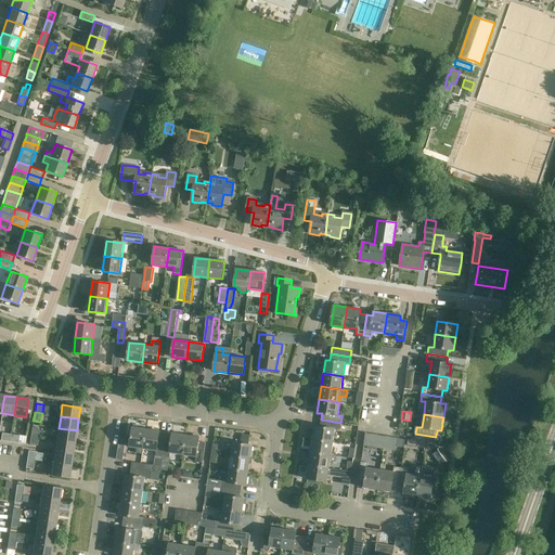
[(339,430),(340,423),(321,420),(320,426),(315,426),(313,439),(333,442),(335,429),(339,430)]
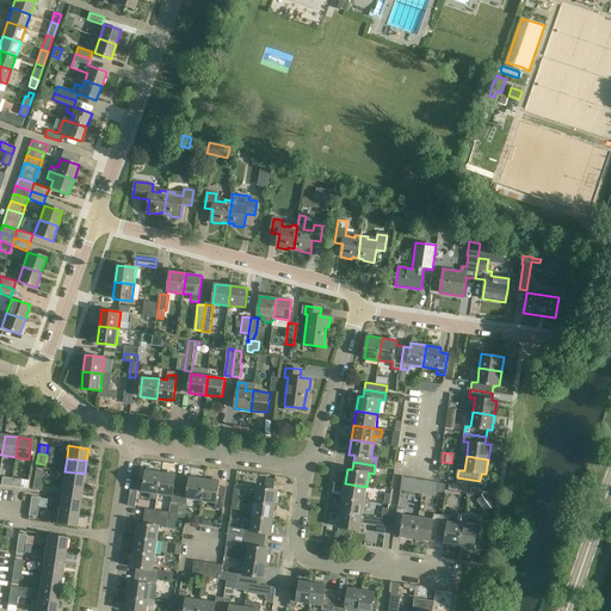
[(34,480),(42,481),(44,471),(36,470),(34,480)]
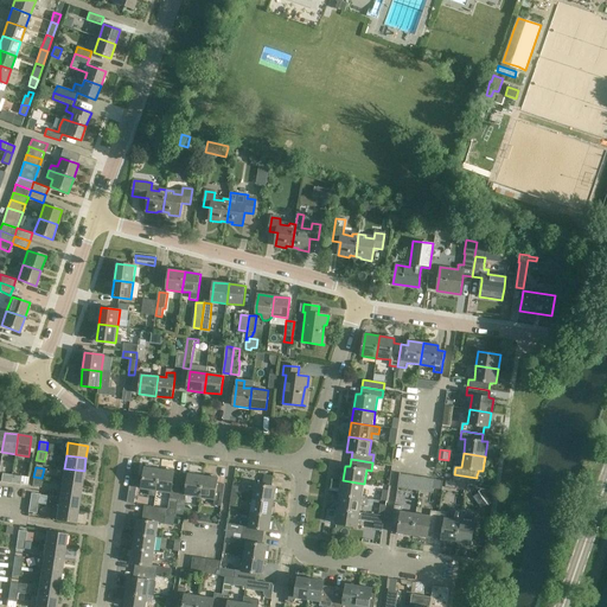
[(142,489),(149,490),(148,496),(155,497),(157,491),(160,470),(145,467),(142,489)]
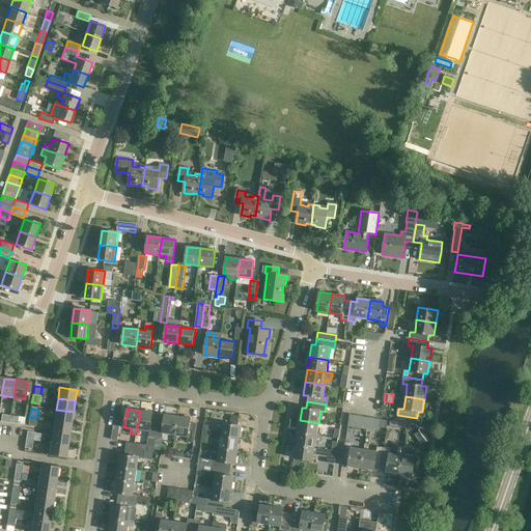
[(72,423),(74,412),(56,410),(54,421),(72,423)]
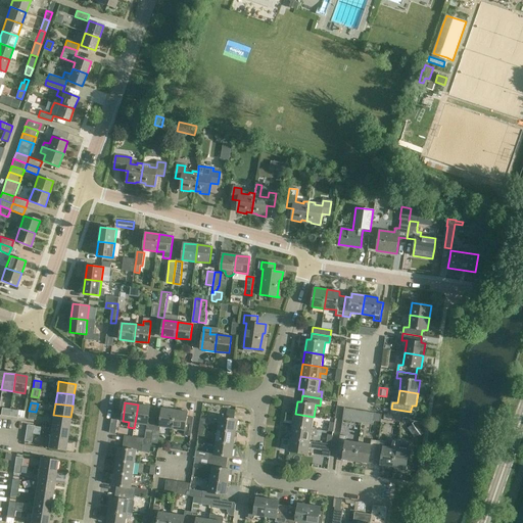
[(150,407),(138,405),(135,423),(147,425),(145,438),(143,438),(142,444),(151,446),(156,412),(150,411),(150,407)]
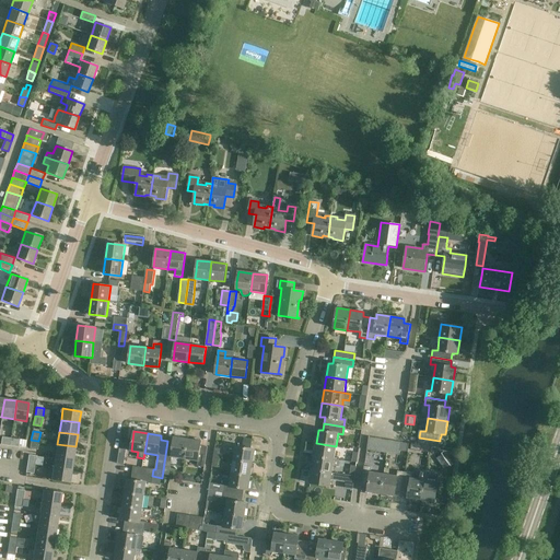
[(2,436),(1,444),(10,446),(11,439),(2,436)]
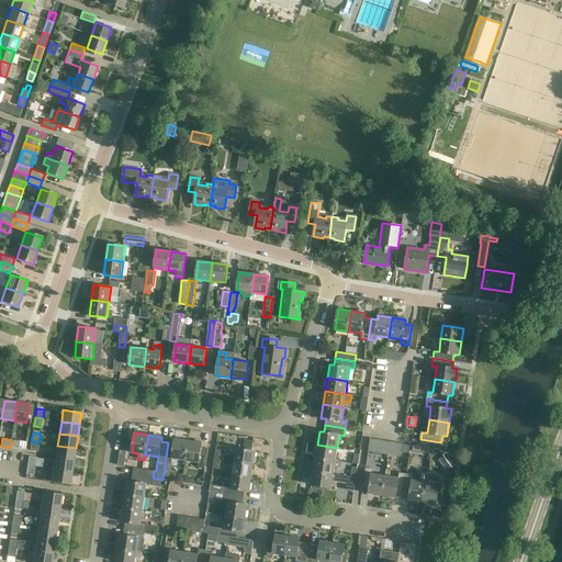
[(168,442),(163,480),(165,467),(171,468),(172,459),(186,461),(189,440),(175,438),(175,444),(168,442)]
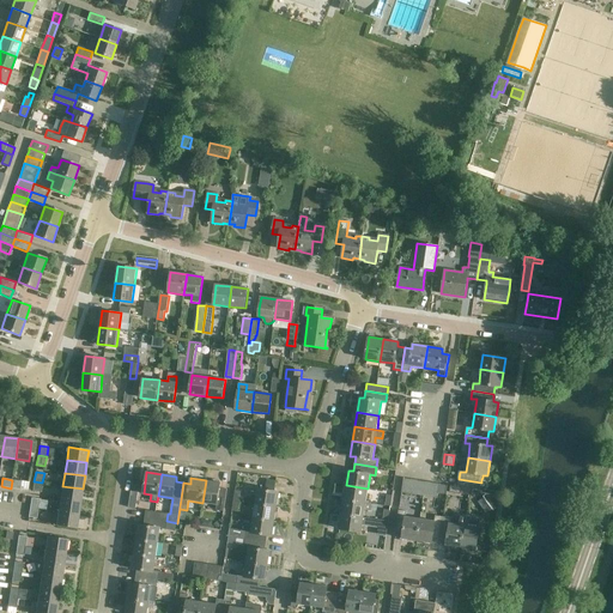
[(481,483),(459,479),(459,486),(480,490),(481,483)]
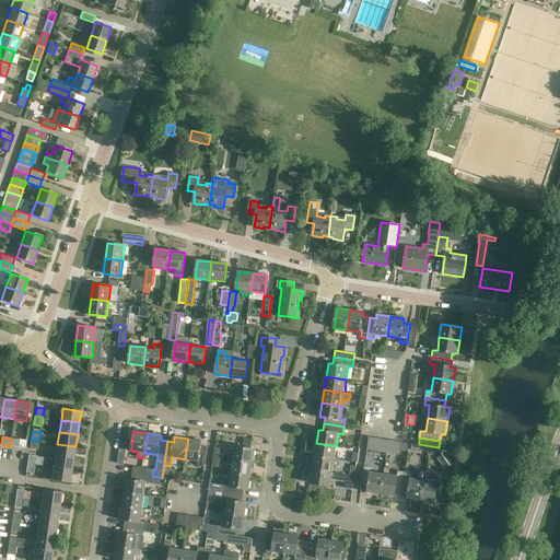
[(20,440),(11,439),(10,446),(19,447),(20,440)]
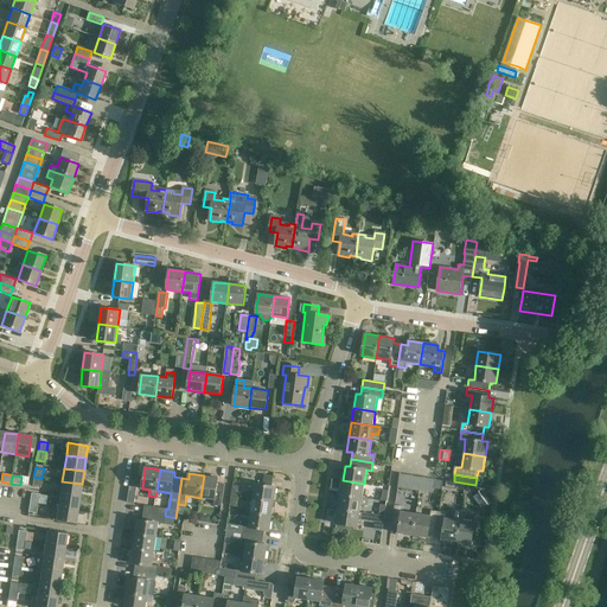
[(218,478),(204,475),(200,498),(215,499),(213,505),(222,506),(225,484),(217,483),(218,478)]
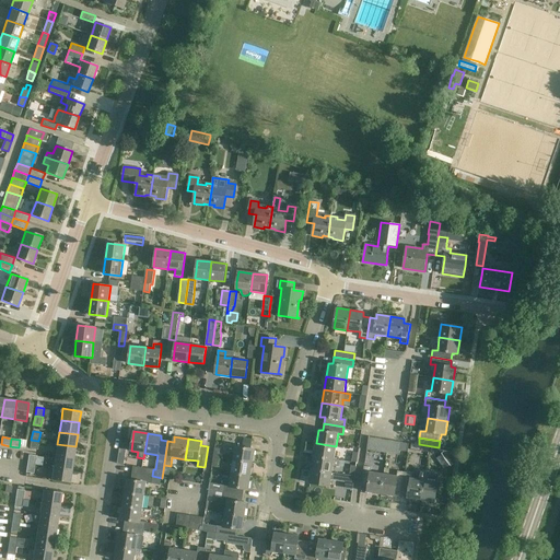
[(382,439),(380,452),(386,453),(388,440),(382,439)]
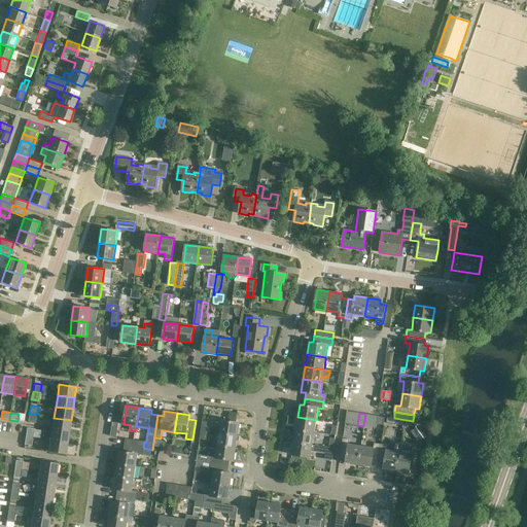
[(29,414),(28,422),(35,423),(36,415),(29,414)]
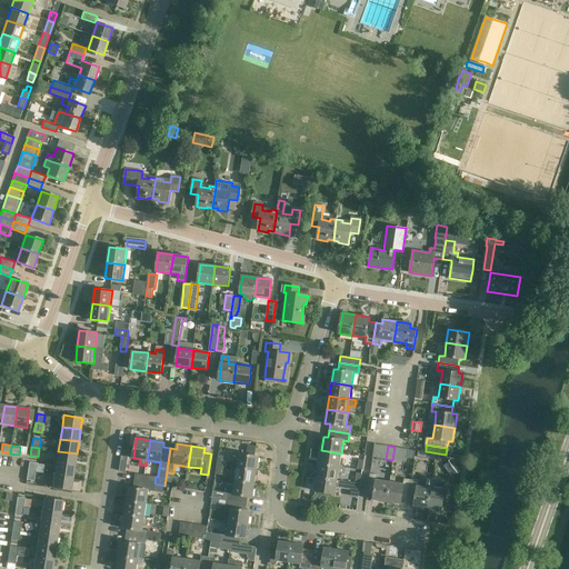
[(401,448),(399,461),(406,462),(408,449),(401,448)]
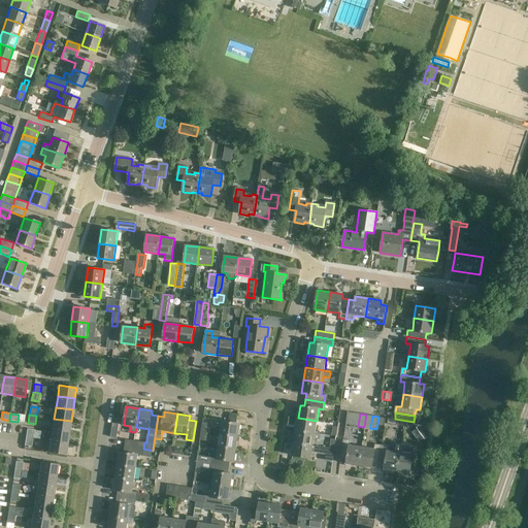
[(317,421),(298,418),(296,430),(315,433),(317,421)]
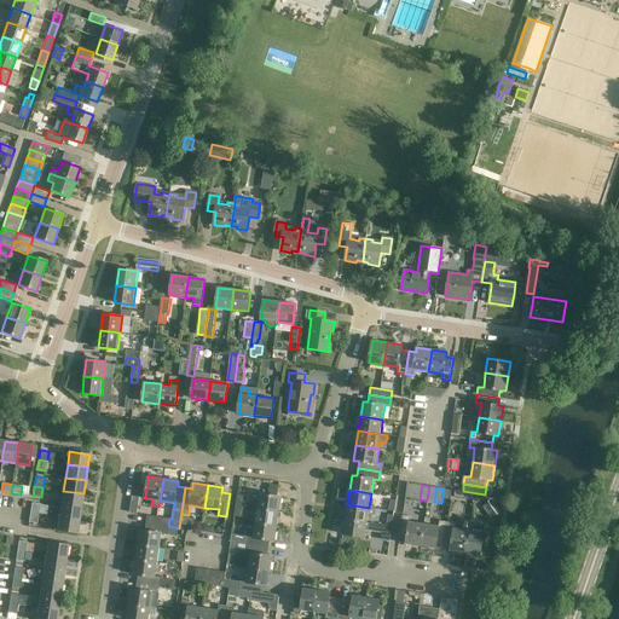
[(81,507),(84,493),(63,491),(61,504),(81,507)]
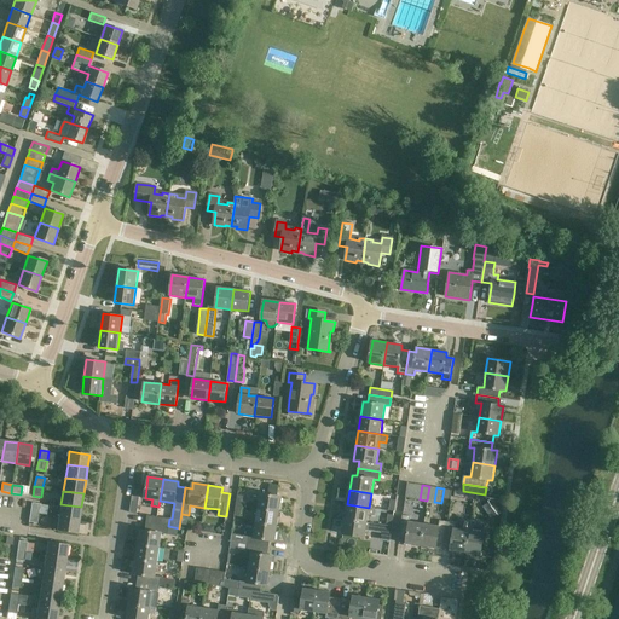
[(260,493),(258,505),(258,508),(279,512),(282,497),(260,493)]
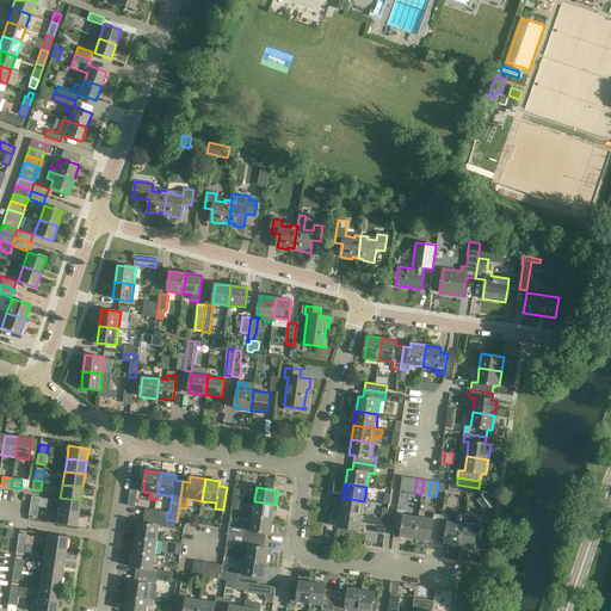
[(492,493),(485,492),(482,494),(492,508),(494,506),(495,499),(492,493)]
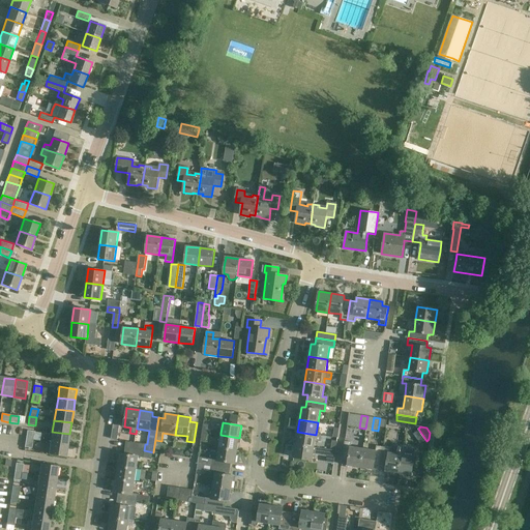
[(34,432),(27,431),(26,439),(33,440),(33,439),(34,432)]
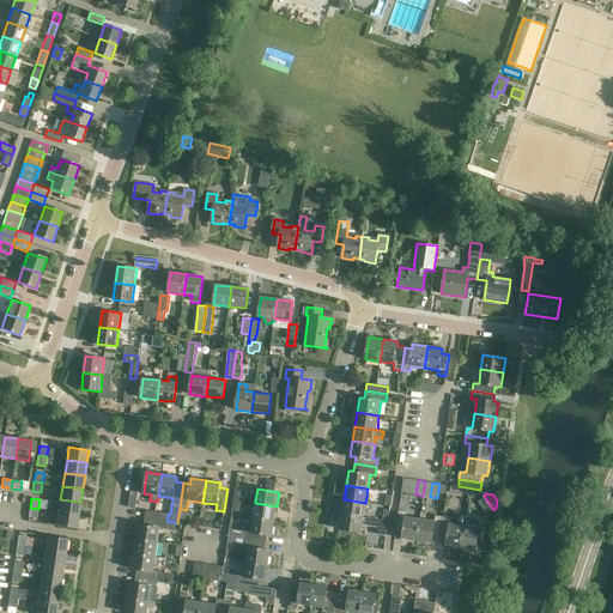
[(78,515),(80,502),(60,499),(59,513),(78,515)]
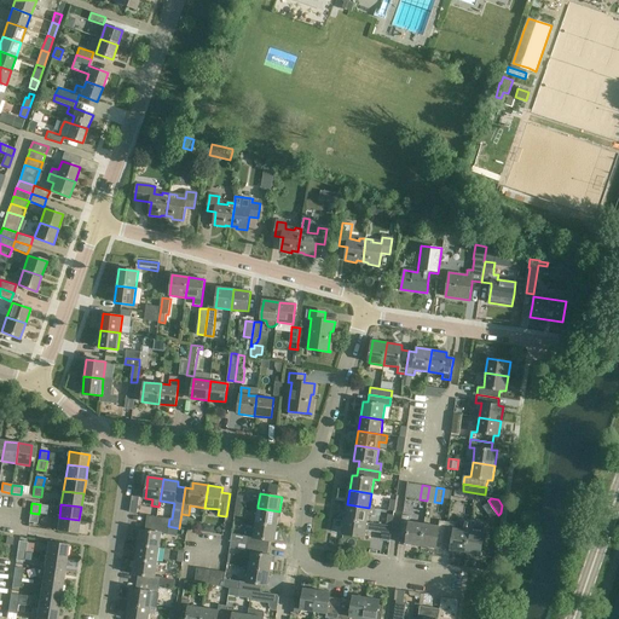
[(137,504),(131,508),(136,514),(140,510),(137,504)]
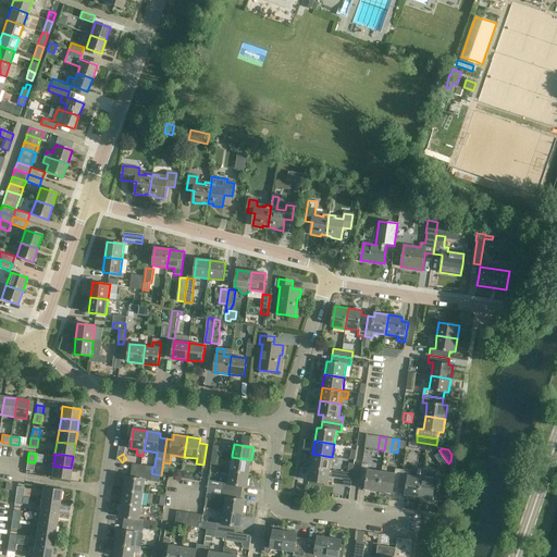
[(312,454),(310,467),(331,469),(331,465),(337,465),(338,458),(332,457),(312,454)]
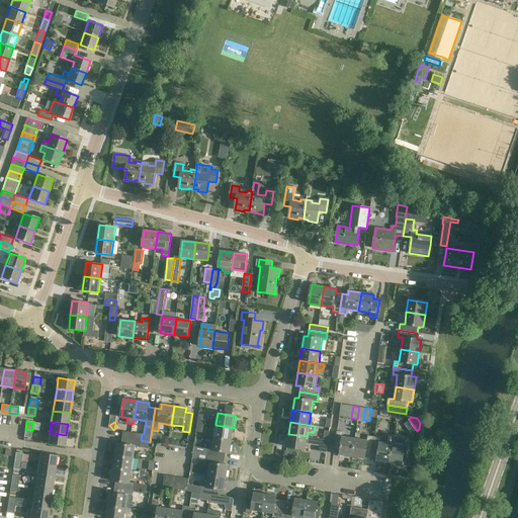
[(234,428),(216,425),(213,437),(232,440),(234,428)]
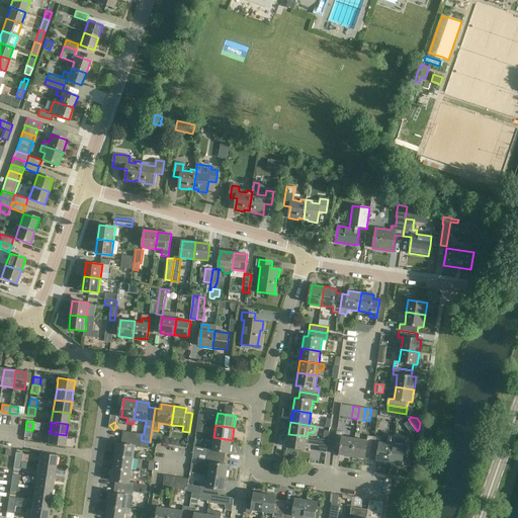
[(31,438),(32,430),(25,429),(24,437),(31,438)]
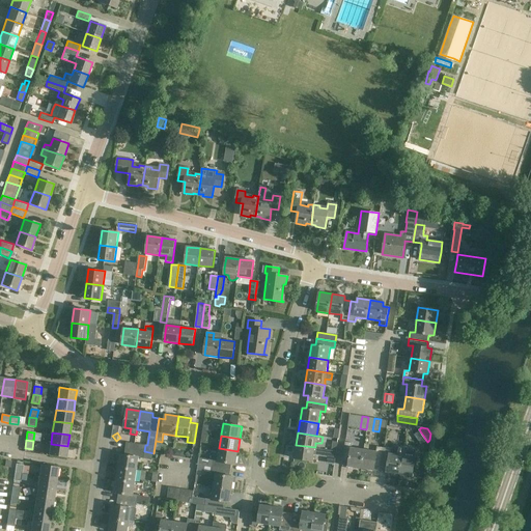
[(348,467),(361,469),(364,449),(352,447),(352,442),(345,441),(342,460),(348,462),(348,467)]
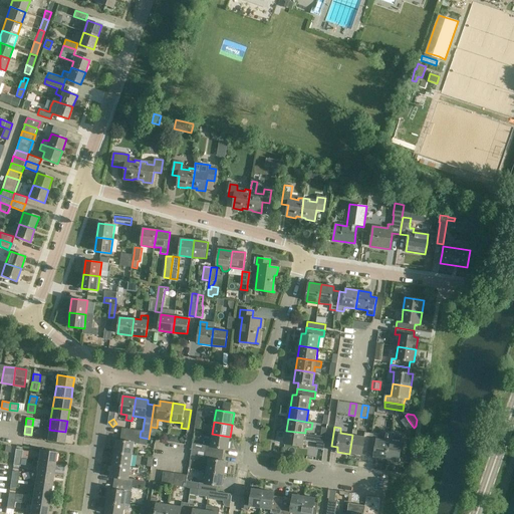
[(121,434),(140,437),(141,431),(133,430),(122,428),(121,434)]
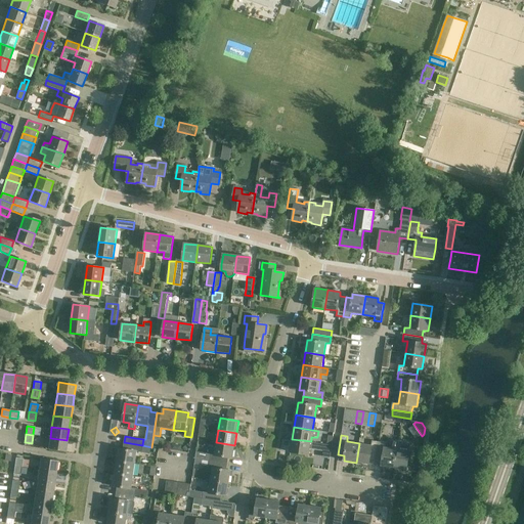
[(66,451),(67,440),(50,438),(48,449),(66,451)]
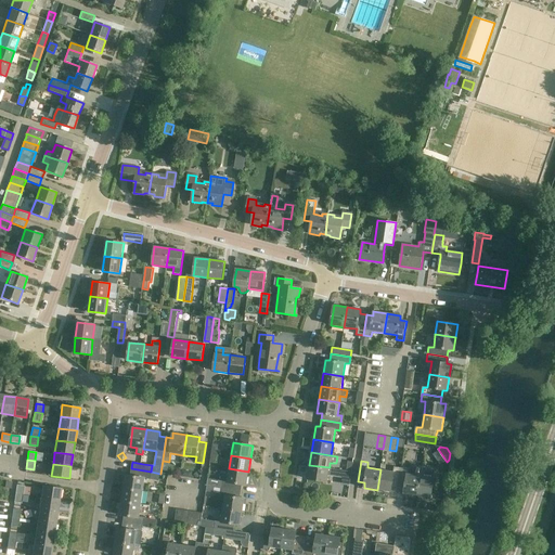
[(330,467),(309,465),(307,479),(327,481),(330,467)]
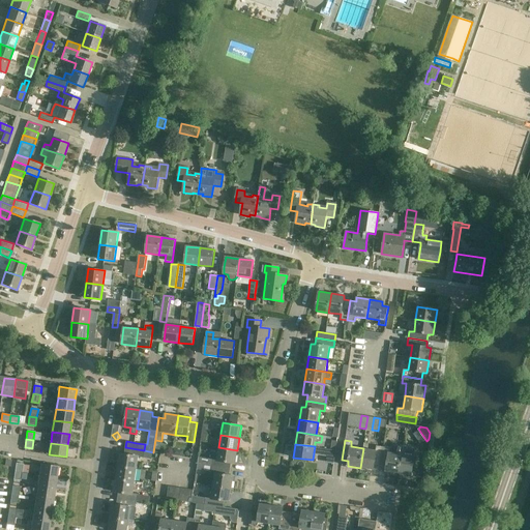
[(385,471),(399,473),(403,445),(396,444),(395,453),(388,452),(389,447),(383,446),(380,466),(386,467),(385,471)]
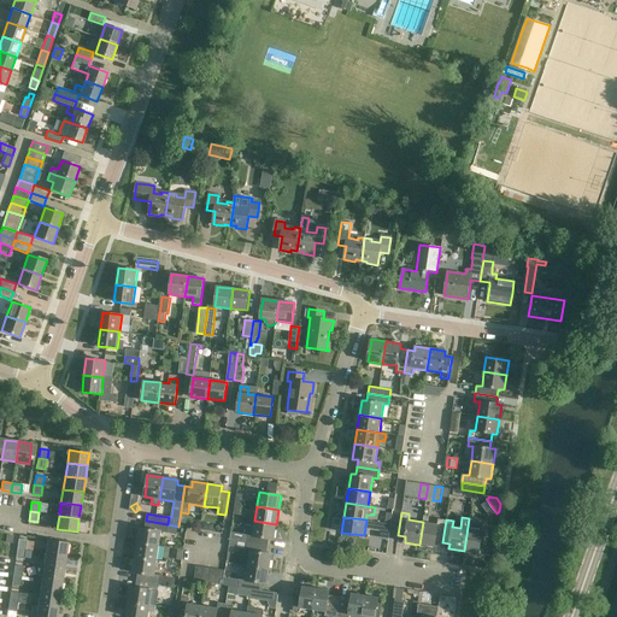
[(435,541),(442,542),(446,519),(438,518),(438,524),(423,522),(419,545),(434,546),(435,541)]
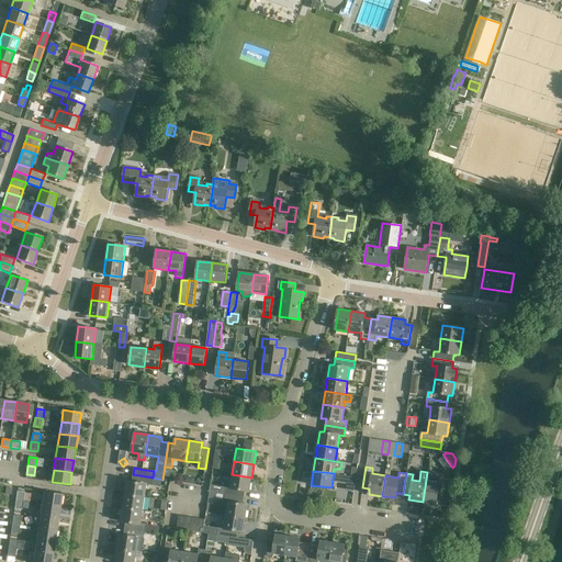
[(427,472),(423,502),(436,504),(439,484),(431,483),(433,479),(427,478),(428,472),(427,472)]
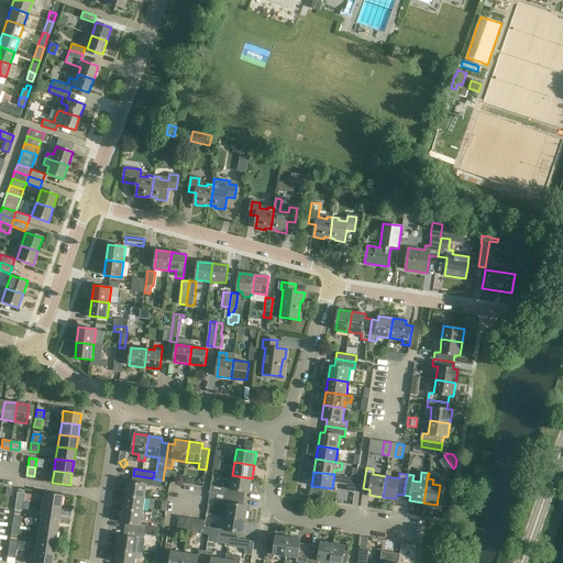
[(128,482),(125,495),(145,498),(147,485),(152,486),(153,478),(133,475),(132,483),(128,482)]
